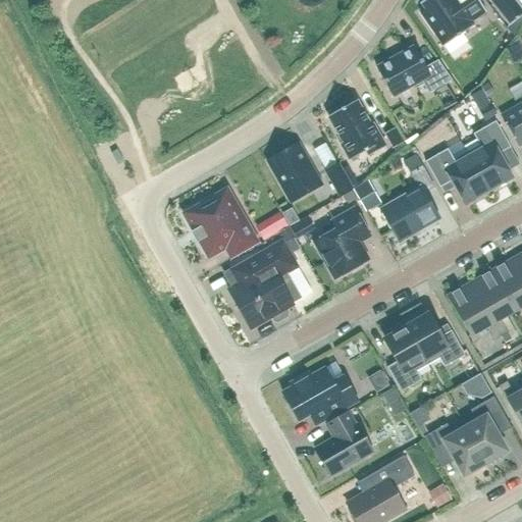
[(485,11),(477,0),(423,0),(419,3),(424,10),(419,13),(442,47),(473,25),(471,21),(485,11)]
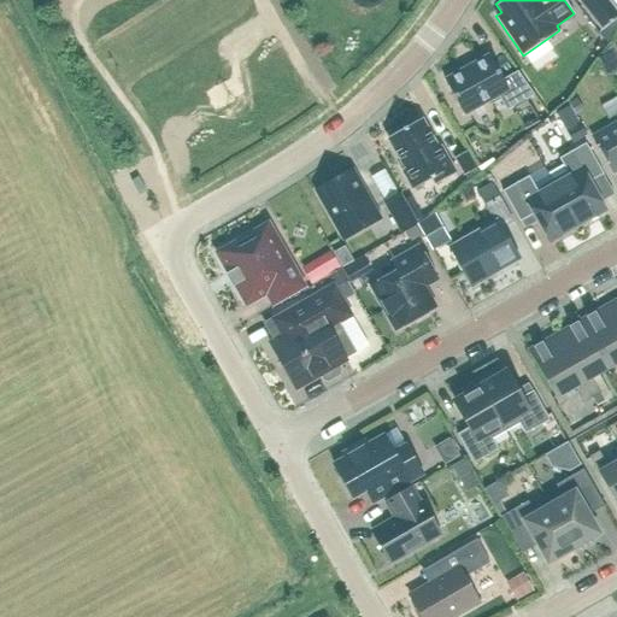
[(579,0),(577,1),(600,30),(616,16),(616,11),(607,0),(579,0)]
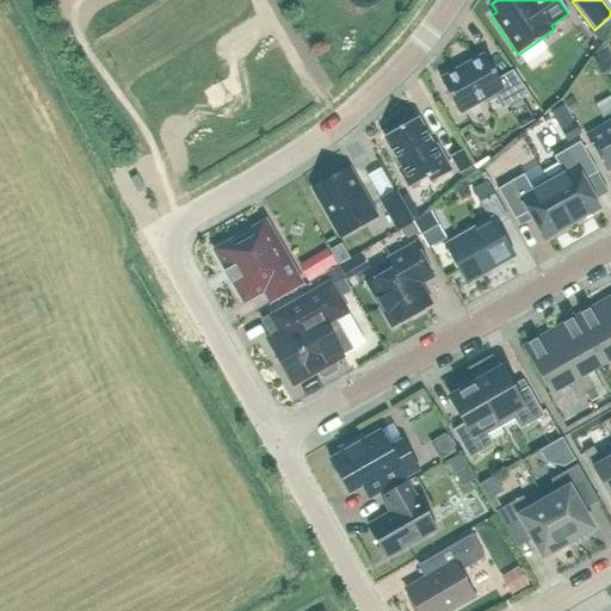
[(485,55),(440,80),(458,113),(492,94),(500,110),(529,94),(512,71),(499,79),(485,55)]
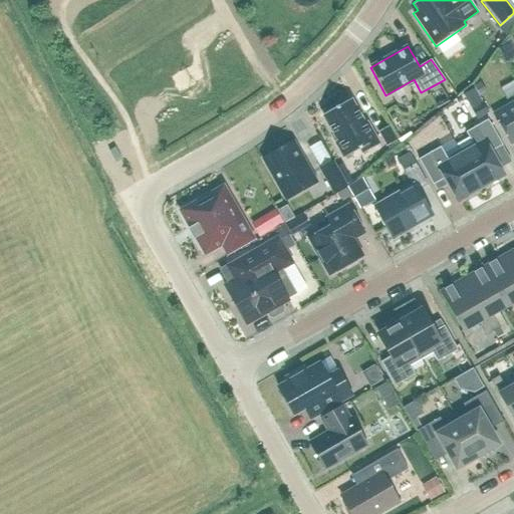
[(467,83),(450,104),(460,113),(478,92),(467,83)]
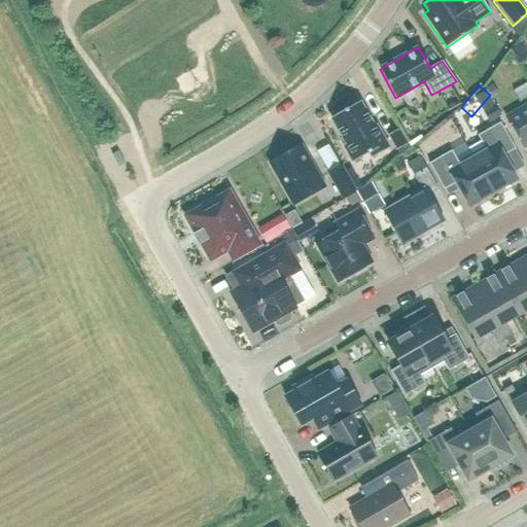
[(343,145),(352,163),(369,153),(372,157),(388,148),(382,138),(380,139),(359,102),(330,117),(345,144),(343,145)]
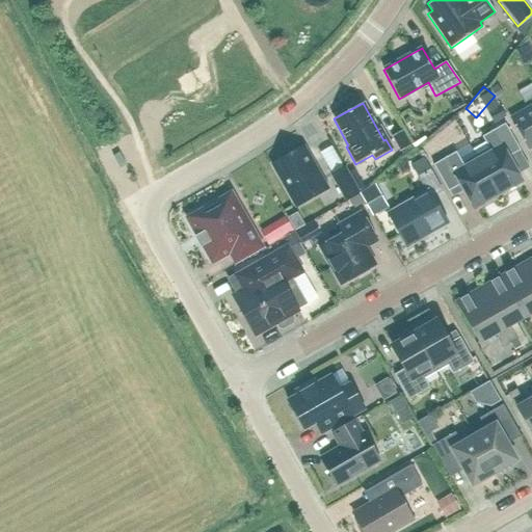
[(531,105),(510,118),(528,149),(531,145),(531,105)]
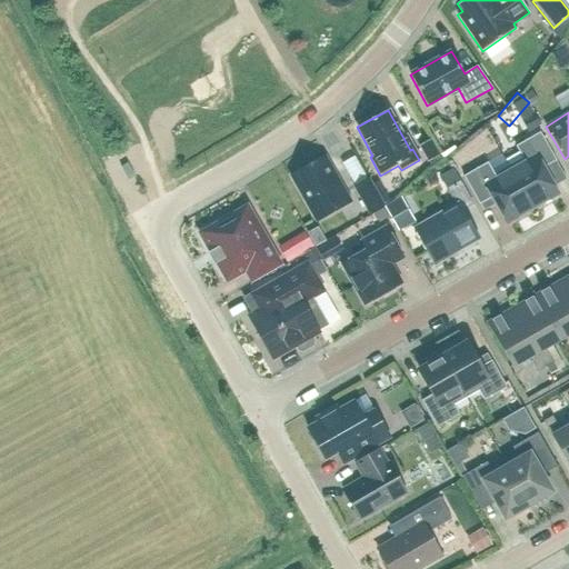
[(527,132),(540,126),(533,115),(521,121),(527,132)]
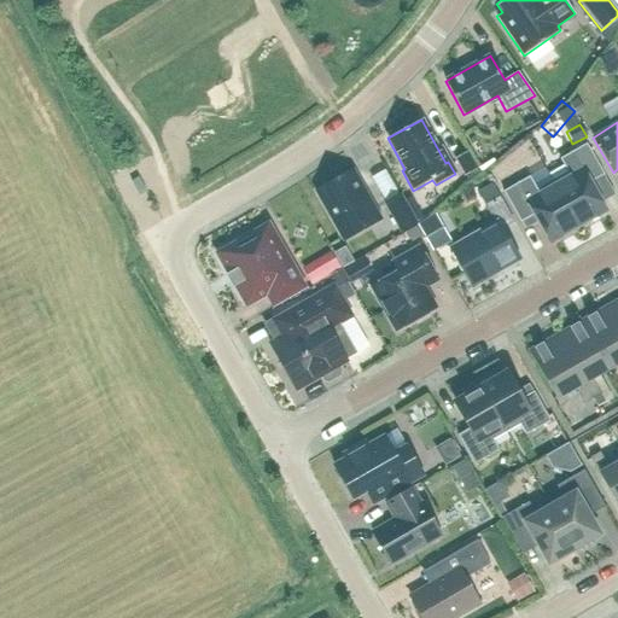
[(520,130),(522,147),(537,146),(536,129),(520,130)]
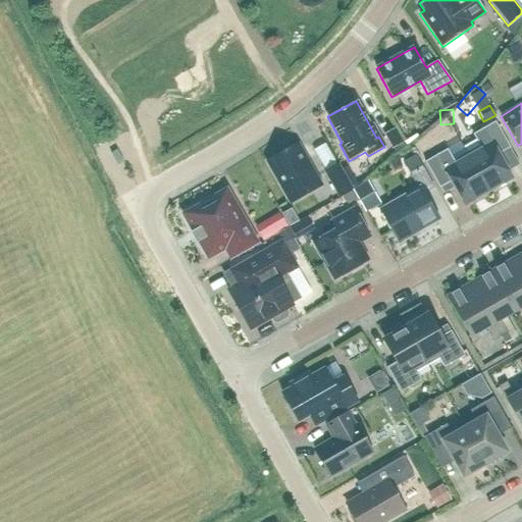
[(478,145),(465,152),(487,191),(511,177),(498,154),(509,147),(494,121),(472,135),(478,145)]
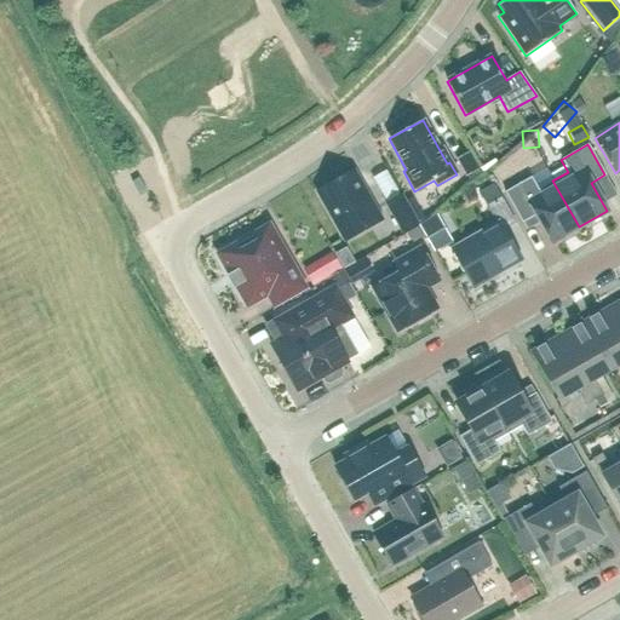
[(455,160),(464,177),(478,170),(470,153),(455,160)]
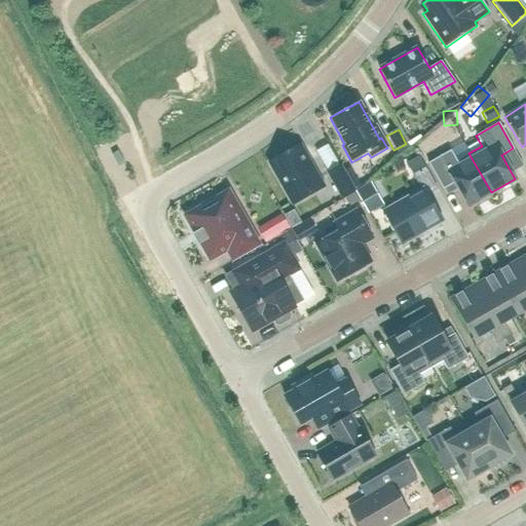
[(292,204),(323,187),(299,145),(269,162),(292,204)]
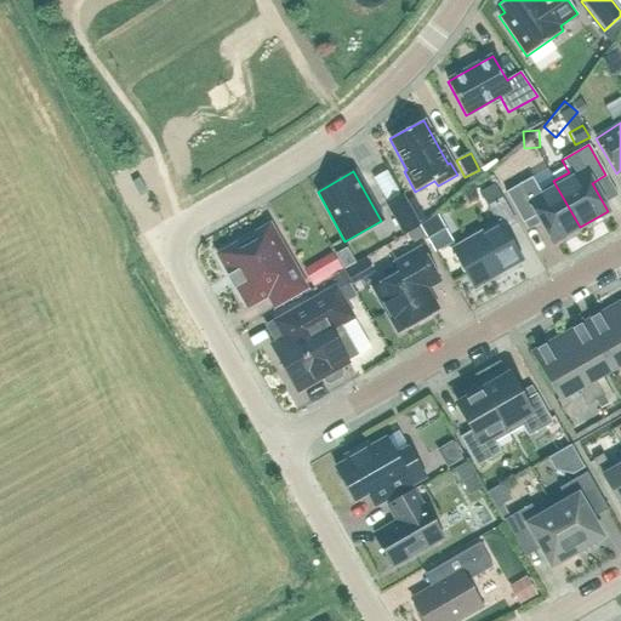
[(130,182),(138,197),(147,192),(138,177),(130,182)]
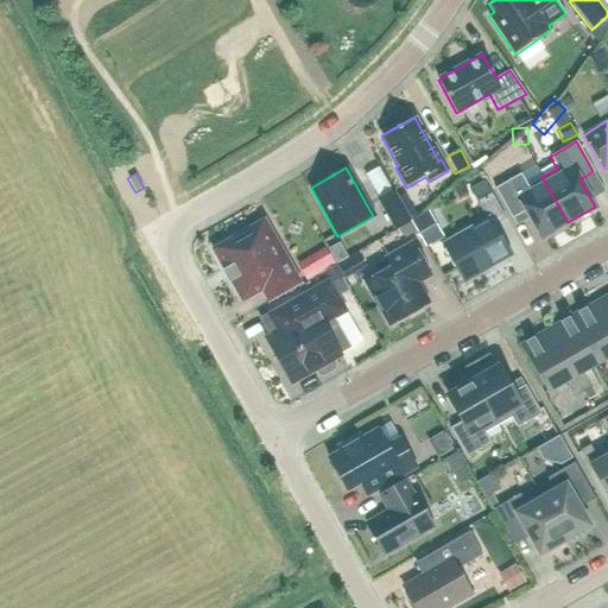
[(525,210),(540,238),(568,222),(542,177),(527,187),(520,173),(494,189),(511,219),(525,210)]
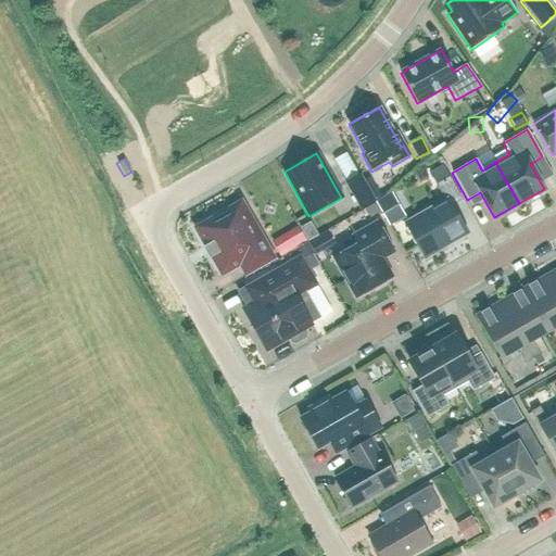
[(443,165),(429,174),(438,187),(451,179),(443,165)]
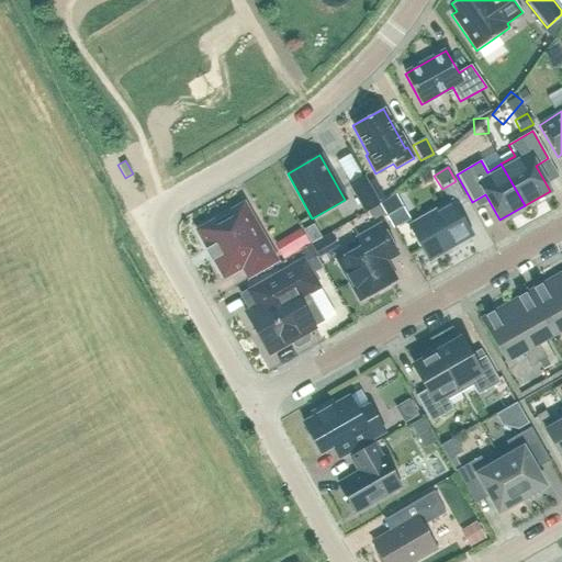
[(364,176),(348,184),(363,212),(380,202),(364,176)]
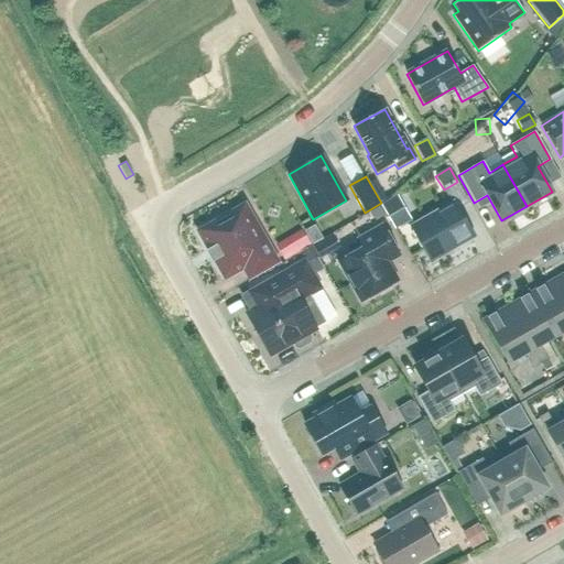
[(411,219),(397,195),(380,204),(396,229),(411,219)]
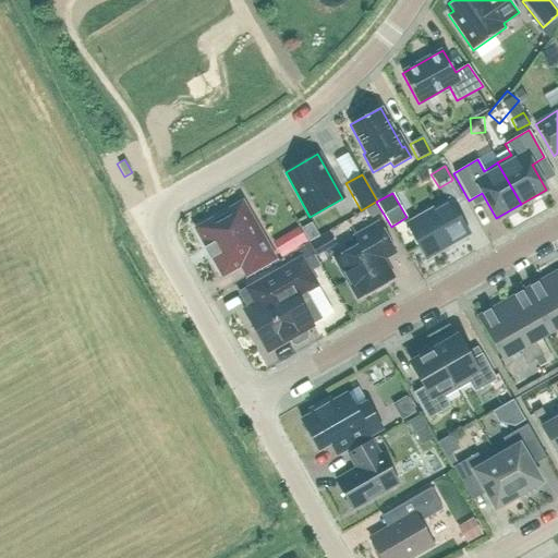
[(420,242),(428,257),(446,247),(445,245),(465,233),(447,203),(409,225),(411,228),(407,230),(415,244),(420,242)]
